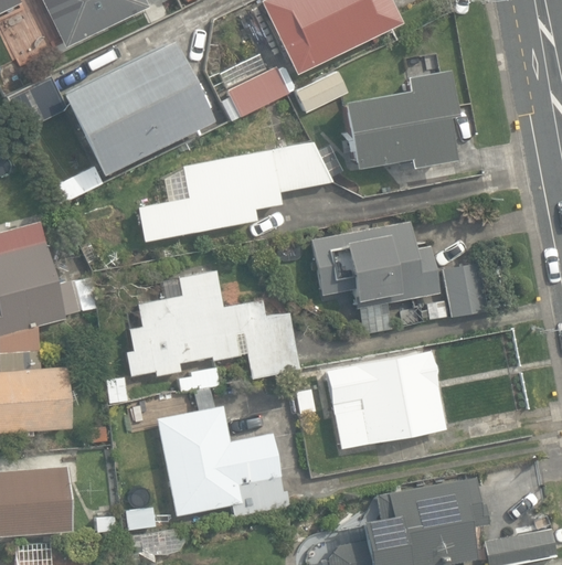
[(0,0),(0,13),(22,3),(20,0),(0,0)]
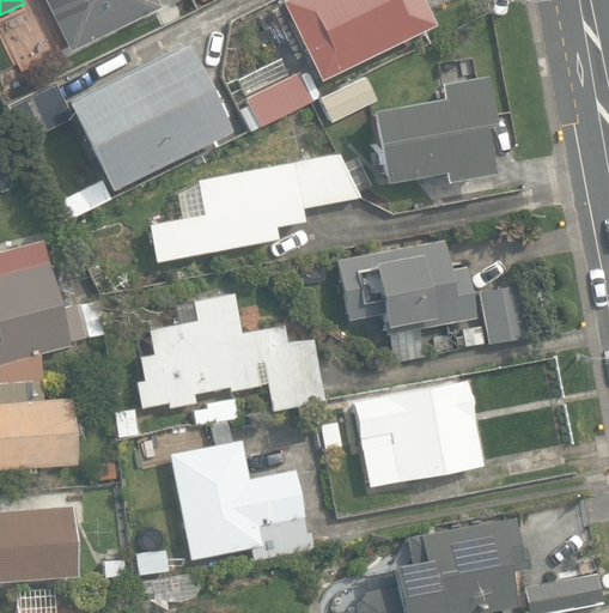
[(46,0),(71,52),(103,36),(107,42),(121,35),(119,29),(162,7),(158,0),(46,0)]
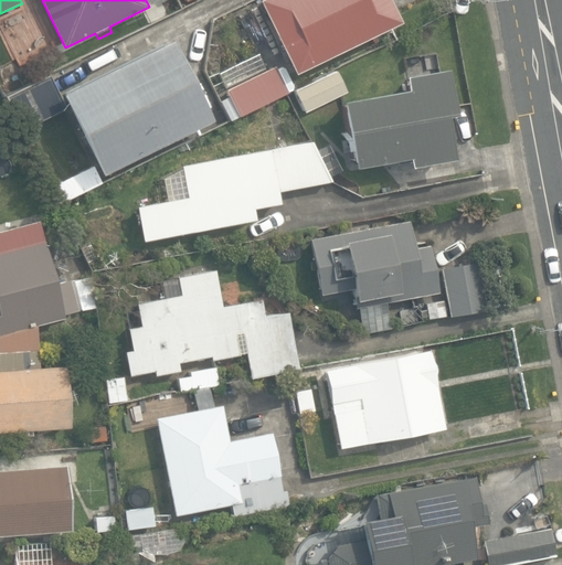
[(258,0),(257,0),(294,74),(401,22),(389,0),(258,0)]
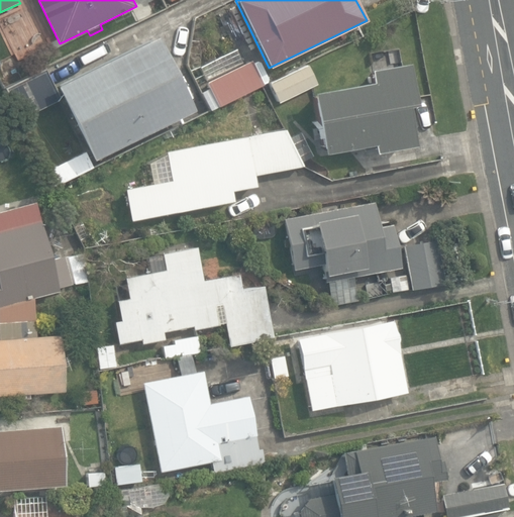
[(62,99),(92,161),(193,109),(157,36),(57,87),(46,68),(7,88),(22,119),(52,104),(62,99)]
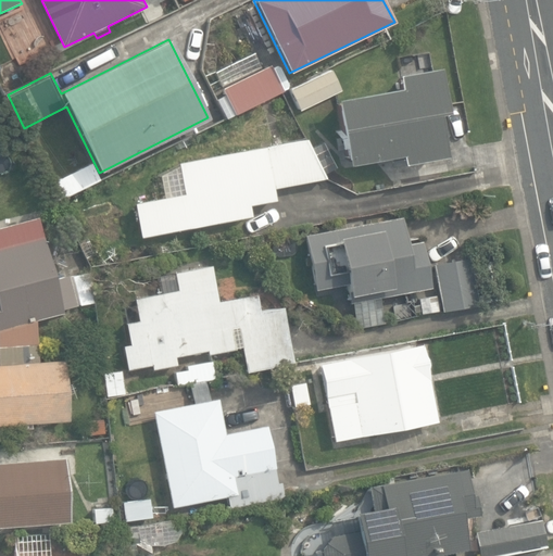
[(218,98),(229,118),(237,114),(291,88),(279,63),(267,68),(266,66),(259,52),(217,72),(225,87),(224,88),(226,93),(218,98)]
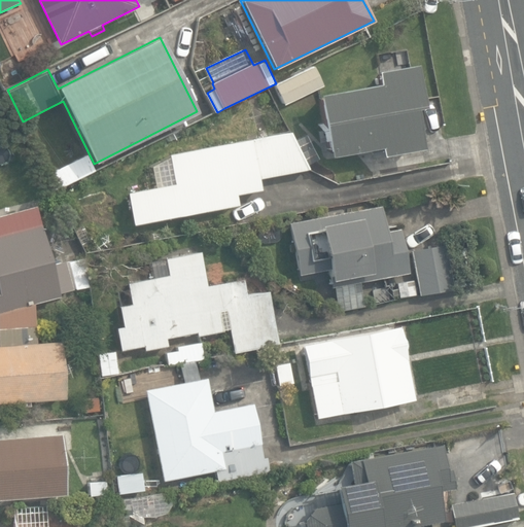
[(277,84),(287,105),(324,85),(315,65),(277,84)]
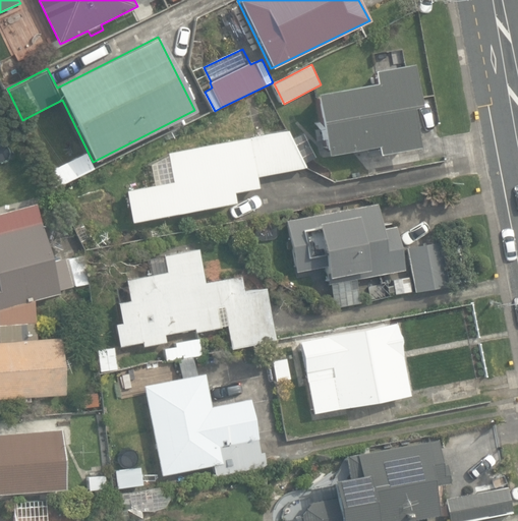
[(363,153),(367,176),(406,169),(403,150),(416,148),(409,109),(417,108),(410,64),(370,71),(372,83),(312,95),(324,156),(372,147),(373,151),(363,153)]
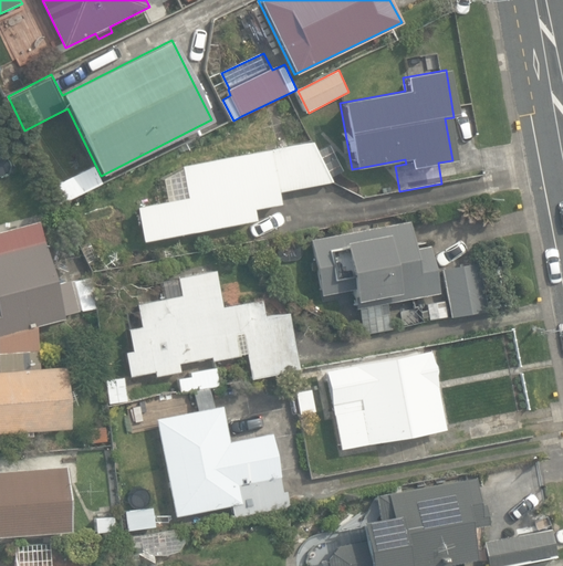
[(138,207),(145,241),(258,220),(256,209),(281,203),(280,195),(333,185),(312,143),(312,140),(271,148),(183,165),(165,178),(169,201),(138,207)]
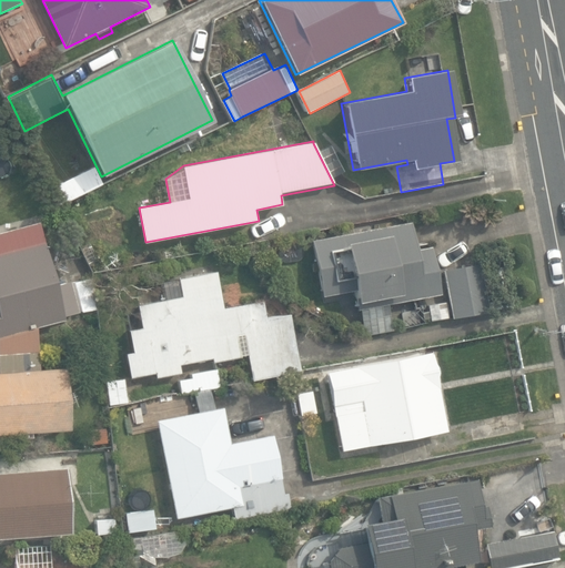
[(320,153),(333,179),(346,172),(332,146),(320,153)]
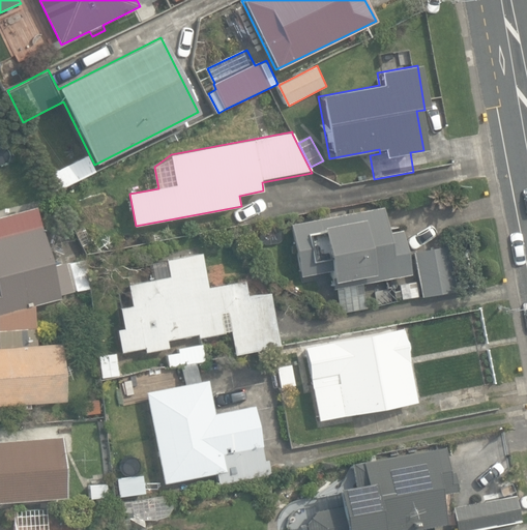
[(48,177),(56,194),(97,172),(89,156),(48,177)]
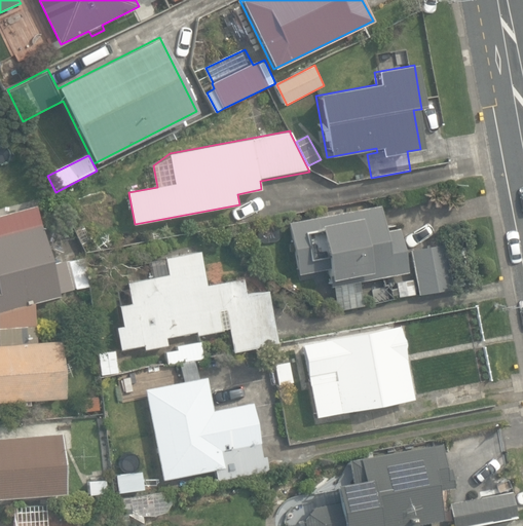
[(324,248),(330,286),(399,274),(398,269),(399,269),(394,241),(390,241),(388,231),(385,231),(381,205),(319,217),(320,221),(304,224),(308,251),(324,248)]
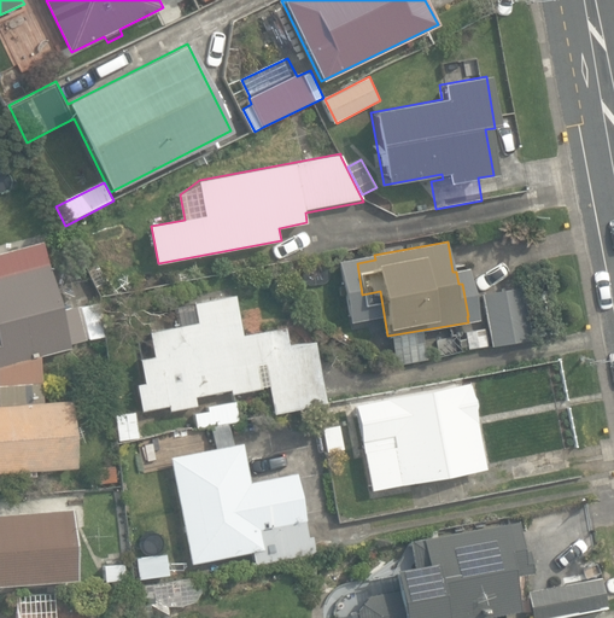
[(45,243),(0,254),(0,384),(44,380),(41,356),(74,348),(72,344),(87,340),(76,302),(62,305),(50,264),(51,263),(45,243)]
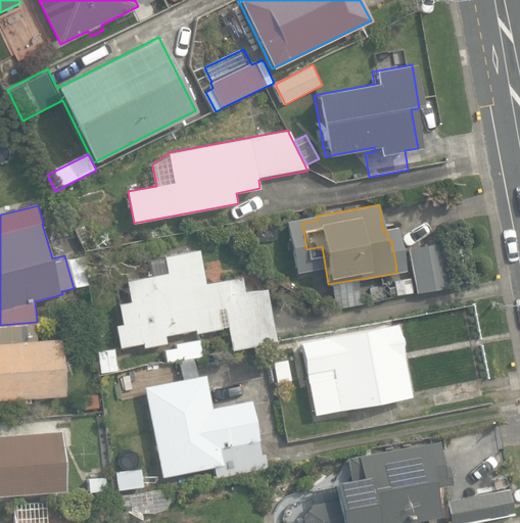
[(439,243),(407,250),(416,294),(448,288),(439,243)]
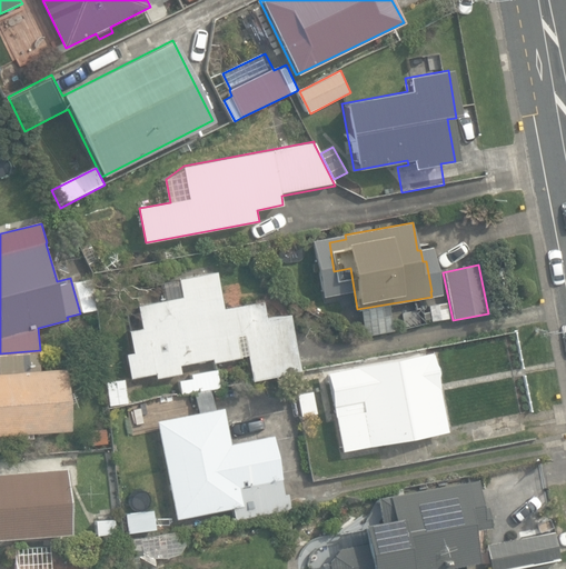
[(184,297),(139,306),(145,329),(131,331),(136,353),(128,355),(133,379),(157,373),(158,379),(184,373),(181,366),(216,359),(216,363),(250,357),(255,381),(303,371),(290,315),(269,319),(265,300),(226,309),(218,272),(180,280),(184,297)]
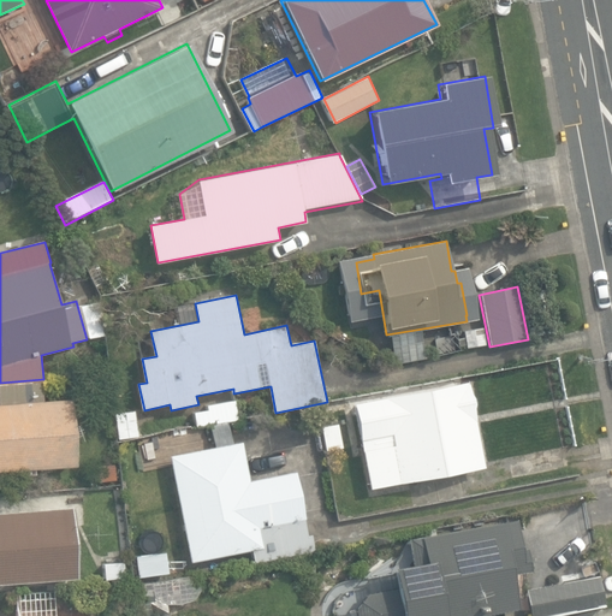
[(468,349),(486,345),(482,327),(464,331),(468,349)]
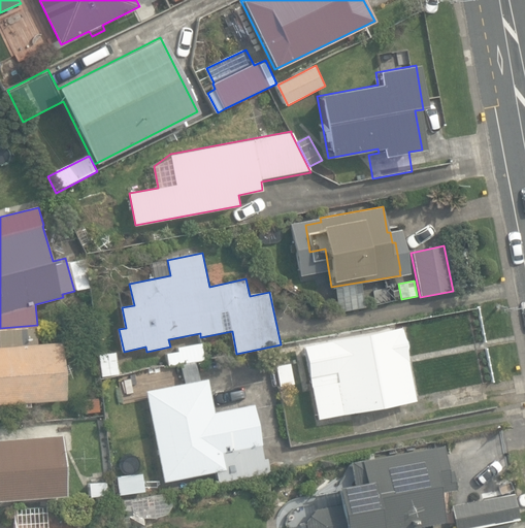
[(37,332),(37,325),(0,328),(0,339),(0,347),(0,402),(13,402),(14,407),(32,406),(32,400),(67,398),(63,342),(38,343),(37,332)]
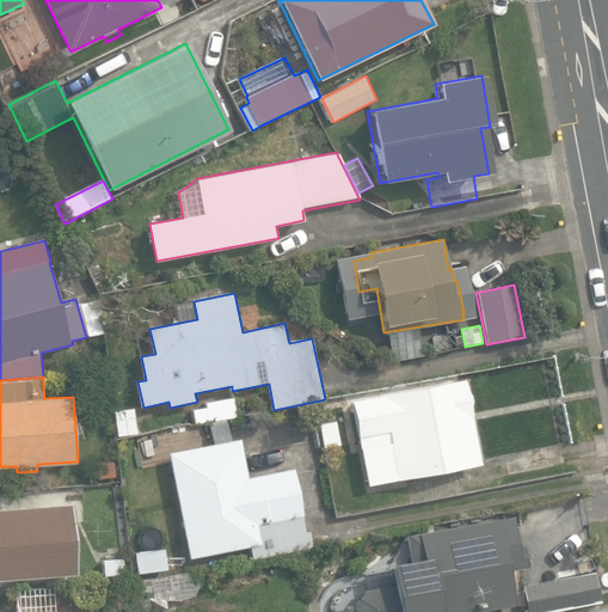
[(392,440),(399,479),(481,463),(471,411),(473,408),(474,404),(474,399),(474,396),(472,392),(470,389),(467,386),(466,385),(465,378),(425,385),(352,399),(360,436),(375,433),(378,444),(392,440)]
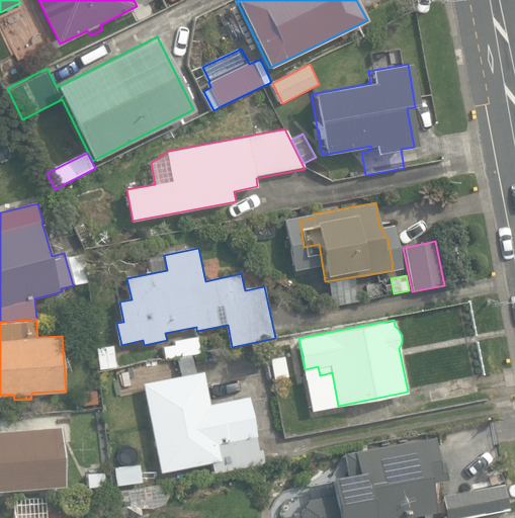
[(165,346),(168,358),(202,352),(199,336),(176,340),(176,344),(165,346)]
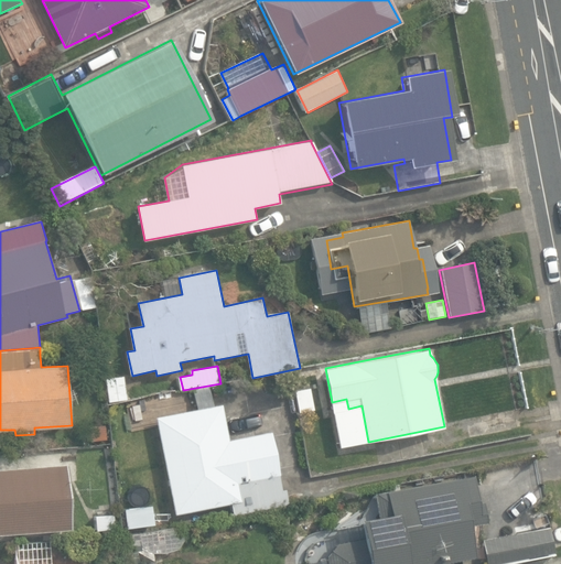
[(108,378),(111,402),(129,399),(126,376),(108,378)]
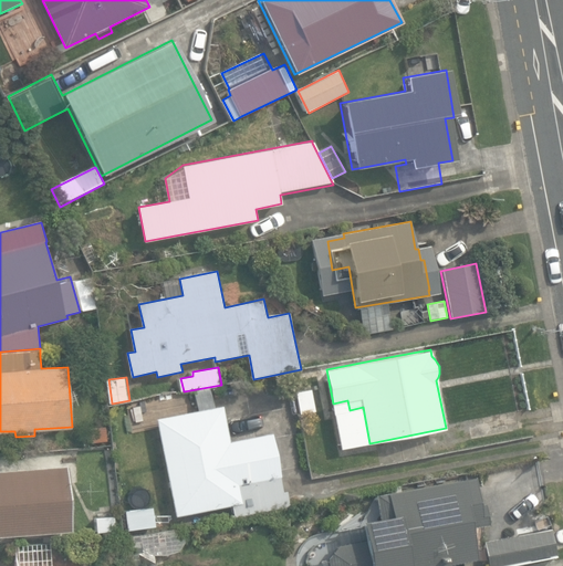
[(156,419),(176,516),(235,504),(236,509),(285,499),(272,432),(230,440),(223,406),(217,407),(212,388),(197,390),(200,404),(201,409),(156,419)]
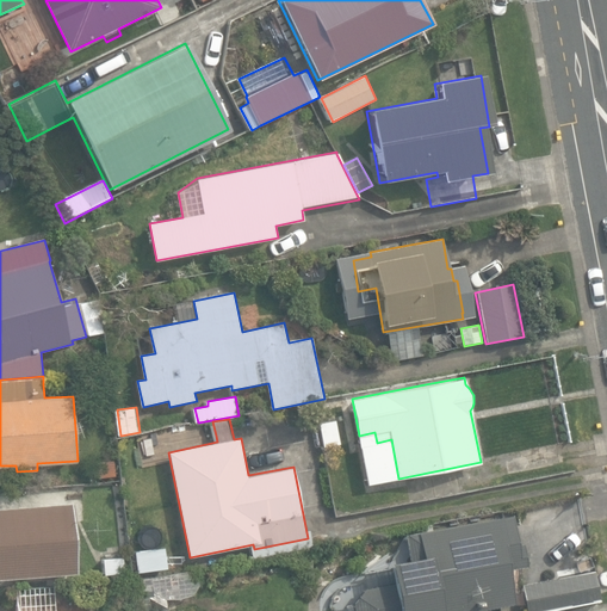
[(99,462),(101,477),(118,476),(116,461),(99,462)]
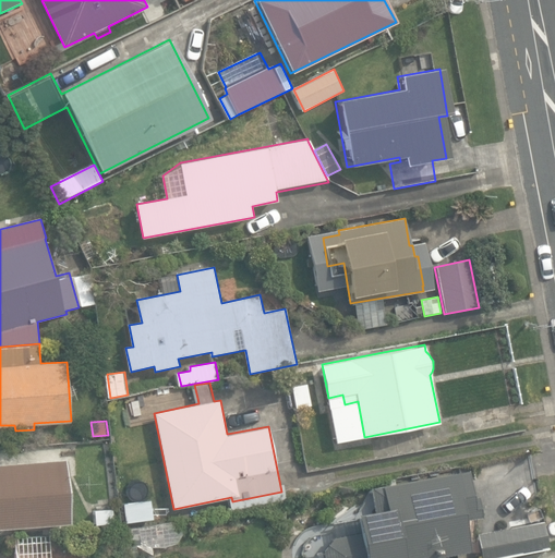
[(0,463),(0,528),(74,523),(70,459),(0,463)]
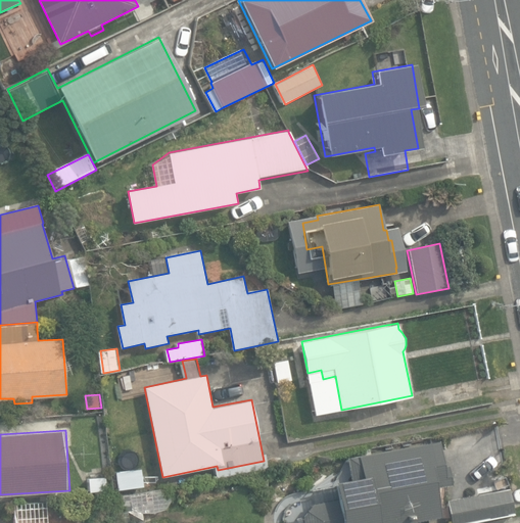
[(443,466),(438,441),(346,458),(350,478),(332,482),(336,505),(299,511),(301,522),(404,522),(439,517),(434,487),(452,484),(448,465),(443,466)]
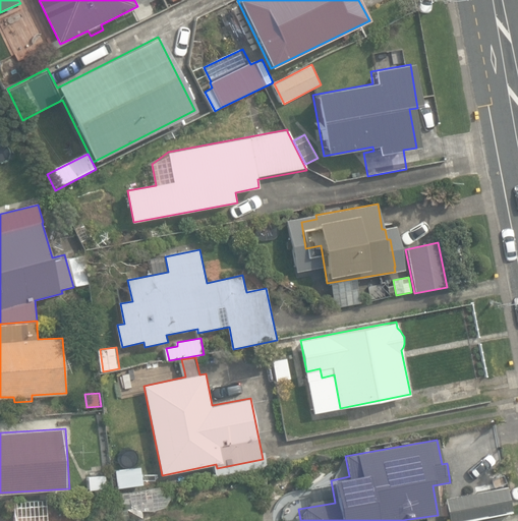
[(120,488),(144,485),(140,467),(118,470),(120,488)]
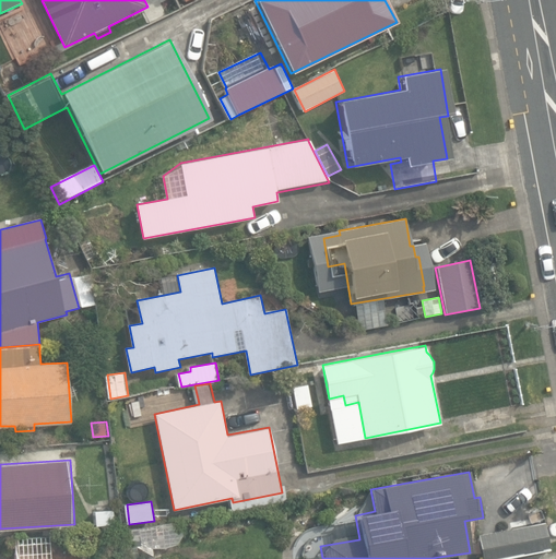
[(95,513),(97,527),(117,524),(115,510),(95,513)]
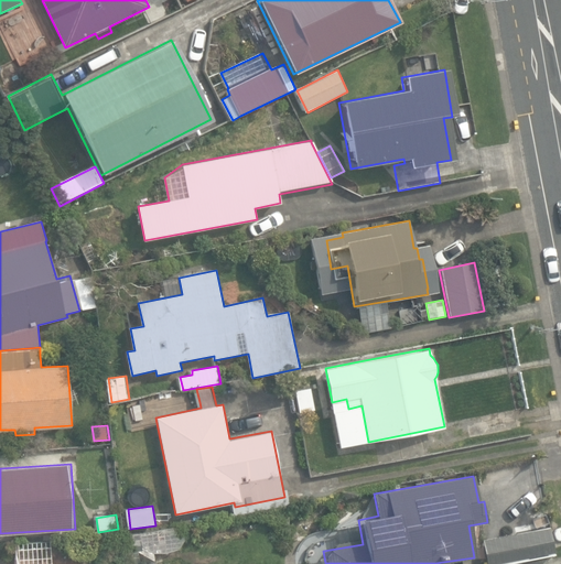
[(484,539),(488,563),(499,563),(556,554),(551,527),(484,539)]
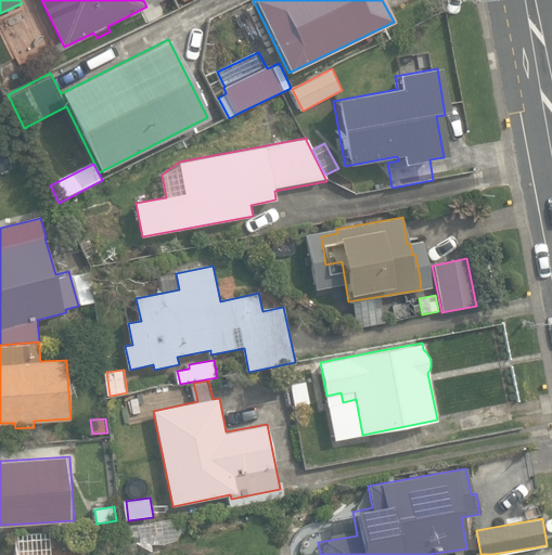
[(16,554),(50,554),(49,537),(15,540),(16,554)]
